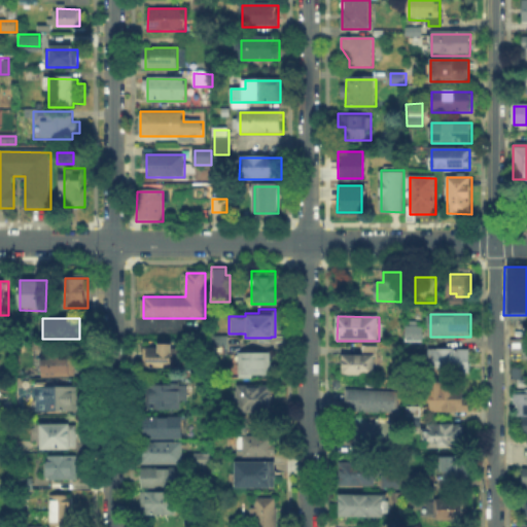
[(408,328),(423,328),(423,342),(408,342),(408,328)]
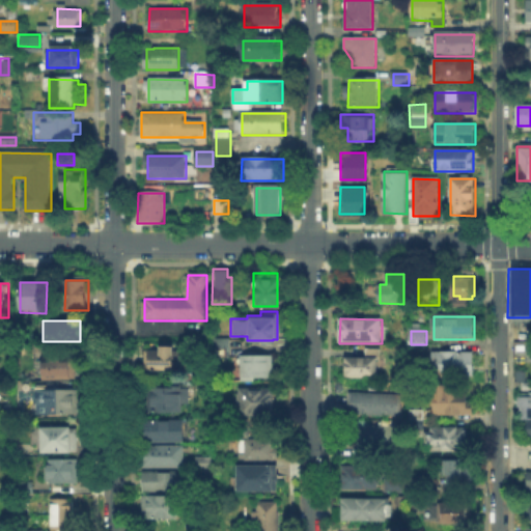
[(228,337),(212,336),(211,354),(227,354),(228,337)]
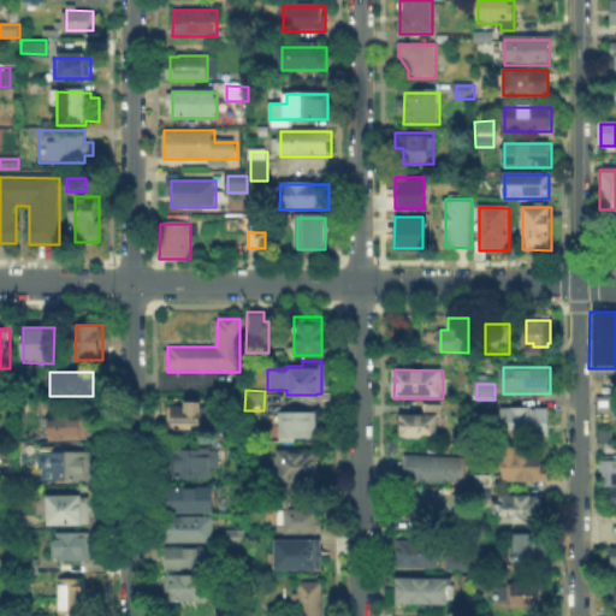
[(205,401),(205,408),(218,408),(218,431),(166,431),(166,408),(184,408),(184,401),(205,401)]
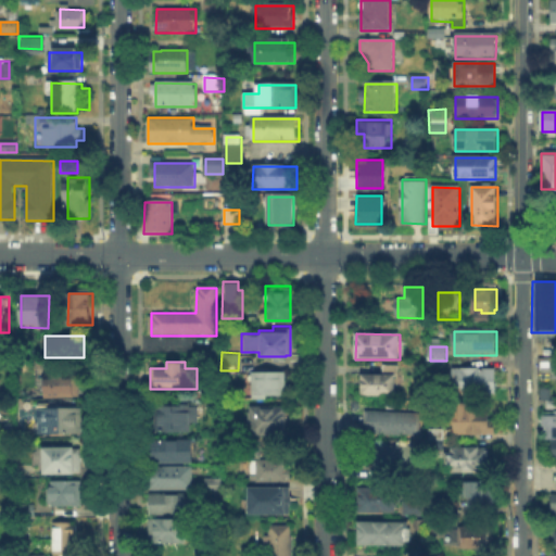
[(395,396),(362,396),(362,377),(384,377),(384,365),(401,365),(401,378),(395,378),(395,396)]
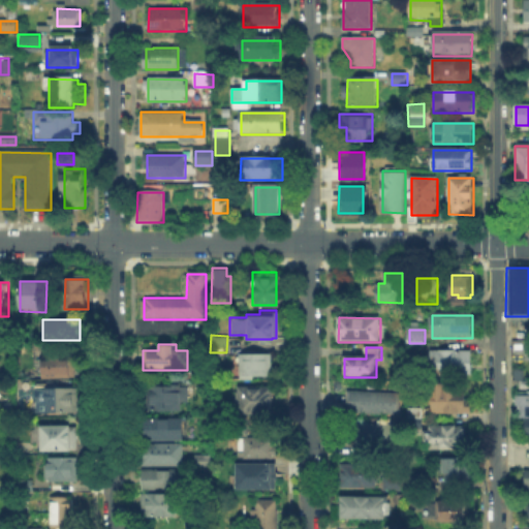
[(472,353),(471,375),(430,375),(430,353),(472,353)]
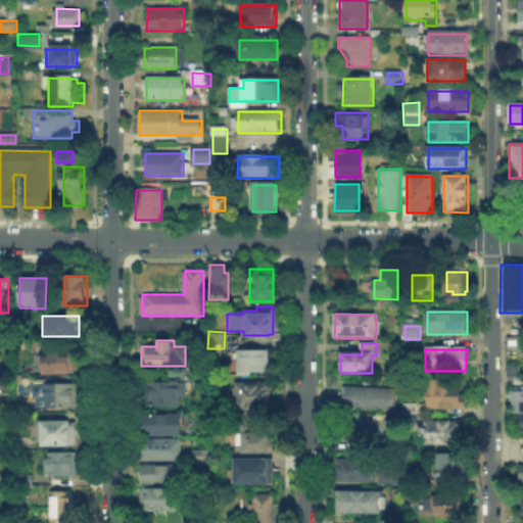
[(269,351),(269,373),(239,373),(239,351),(269,351)]
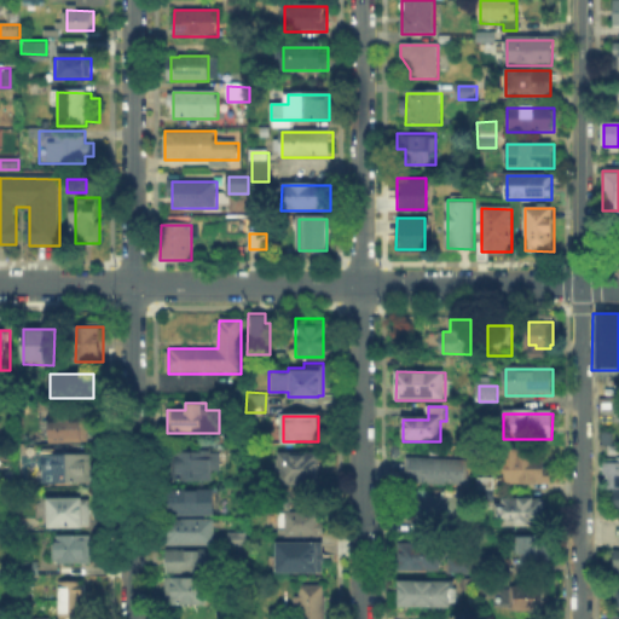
[(92,420),(92,443),(53,441),(55,420),(92,420)]
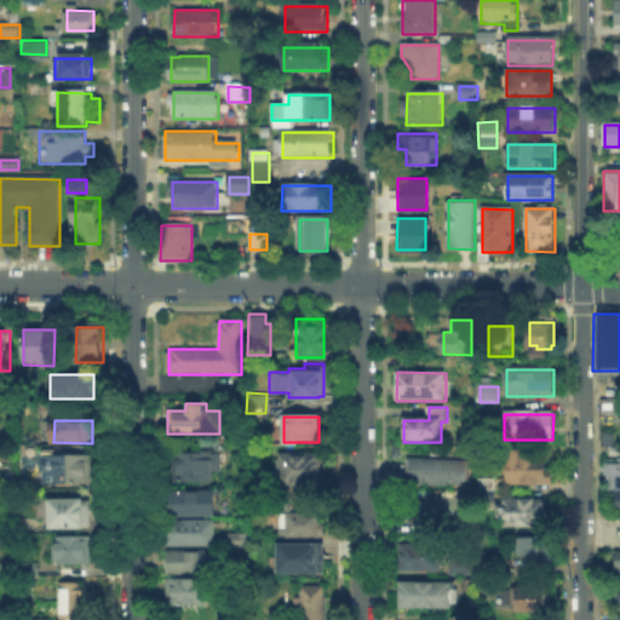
[(614,445),(609,445),(602,445),(603,432),(614,432),(614,445)]
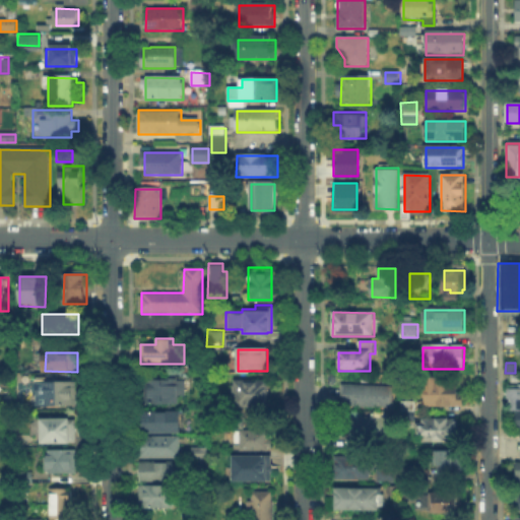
[(143,403),(143,380),(187,381),(186,403),(143,403)]
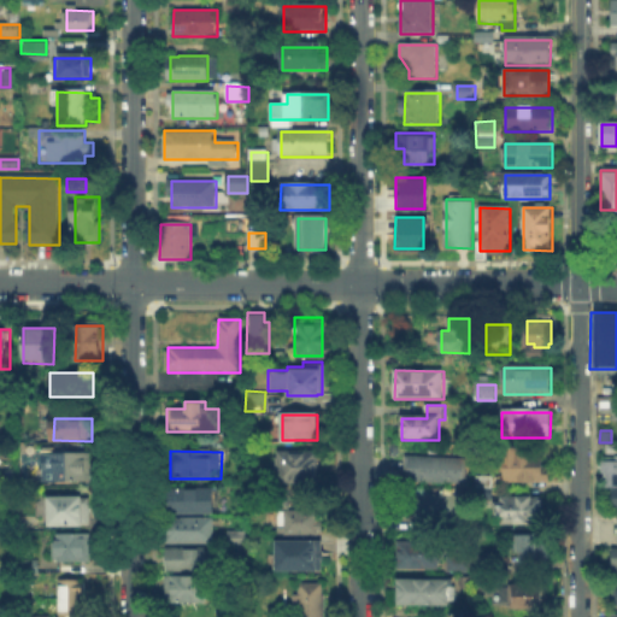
[(278,482),(278,452),(321,452),(321,482),(278,482)]
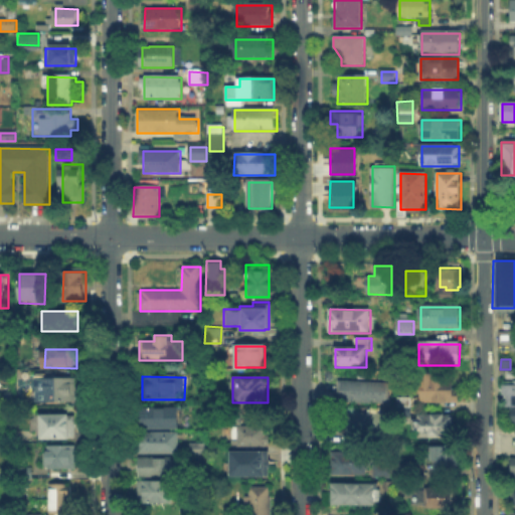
[(78,378),(77,401),(38,400),(38,378),(78,378)]
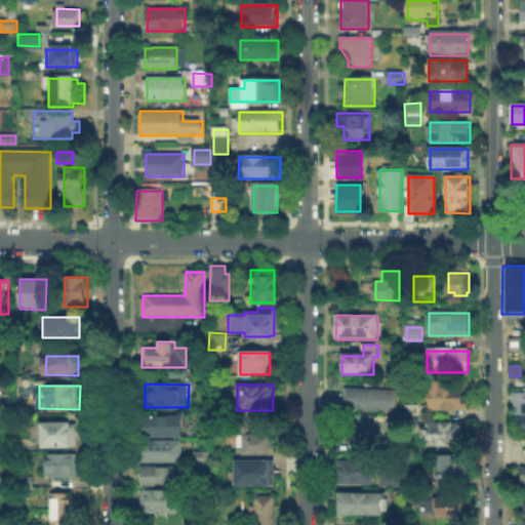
[(466,387),(466,410),(432,410),(432,387),(466,387)]
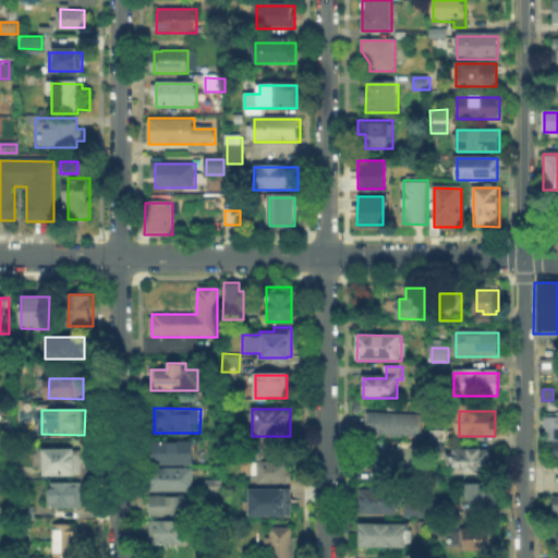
[(366,437),(366,414),(424,414),(423,437),(366,437)]
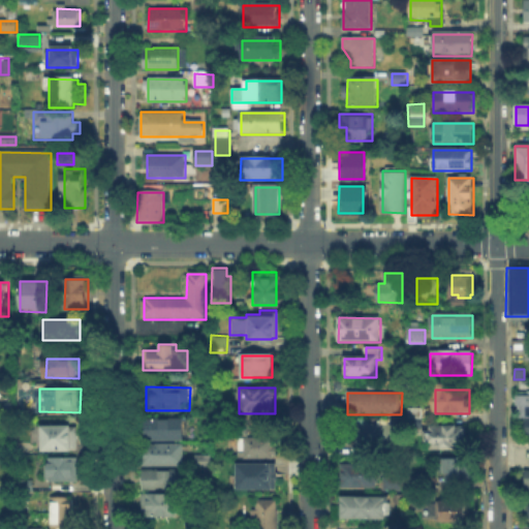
[(528,416),(516,416),(516,393),(528,393),(528,416)]
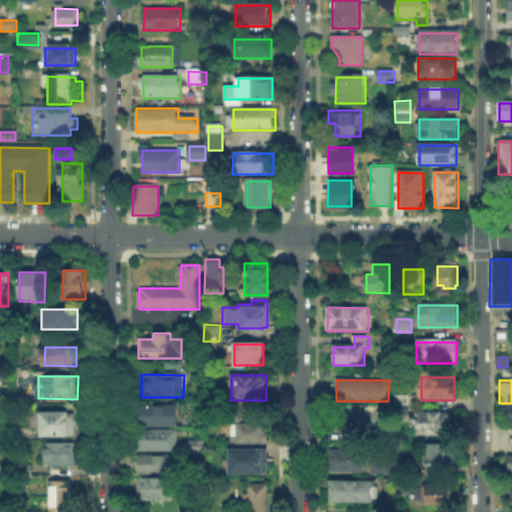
[(396,397),(409,397),(409,411),(396,411),(396,397)]
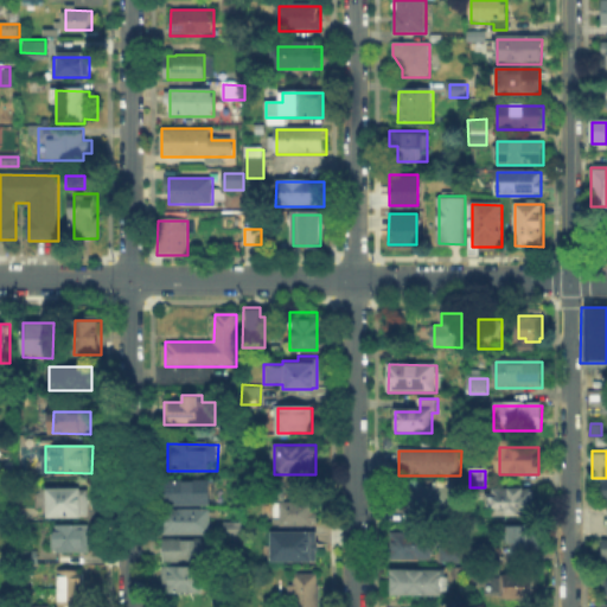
[(166,504),(166,479),(212,480),(212,504),(166,504)]
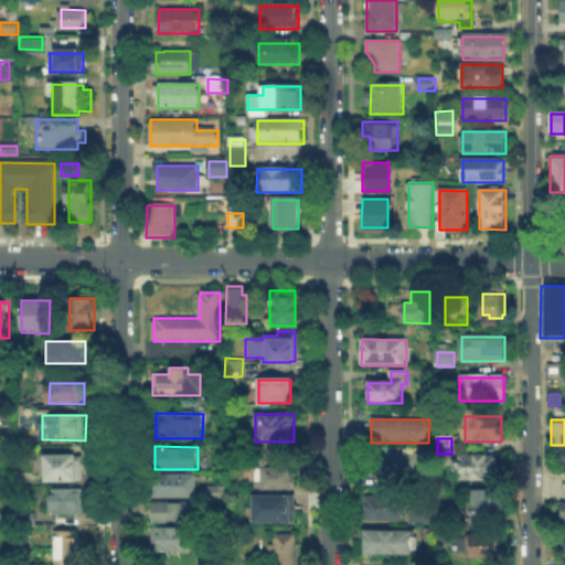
[(381,481),(381,452),(425,452),(425,481),(381,481)]
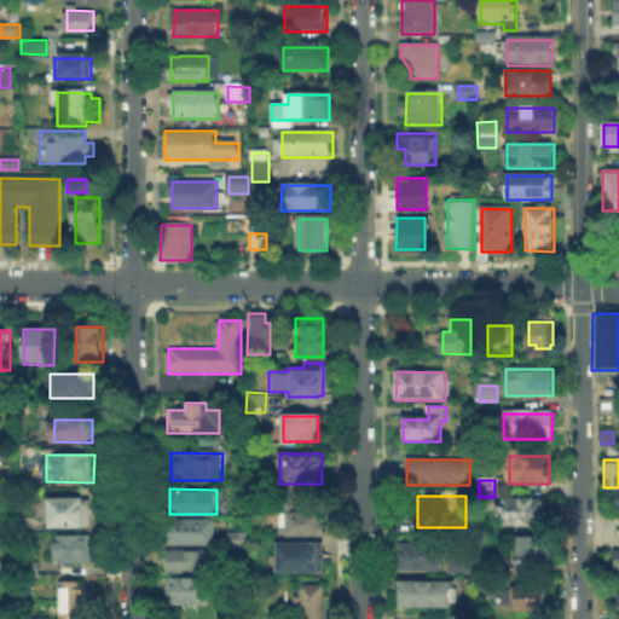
[(94,498),(94,520),(109,520),(109,532),(88,532),(88,528),(51,528),(52,498),(94,498)]
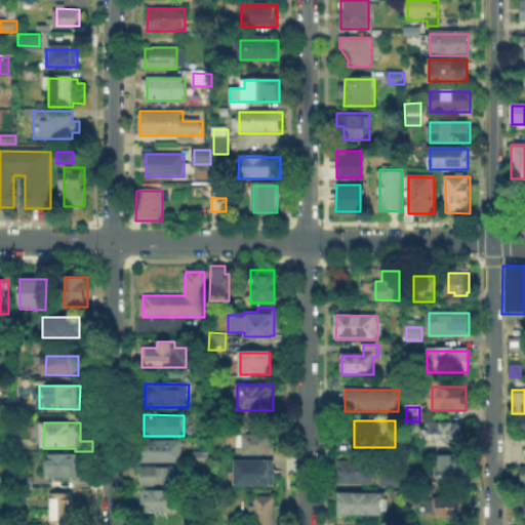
[(461,426),(461,447),(423,447),(423,426),(461,426)]
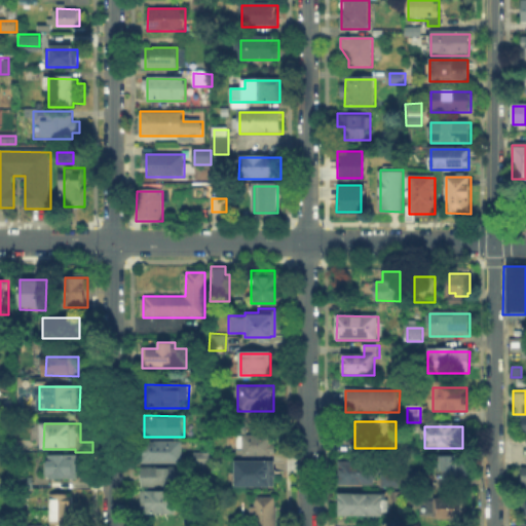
[(276,438),(276,456),(243,456),(243,438),(276,438)]
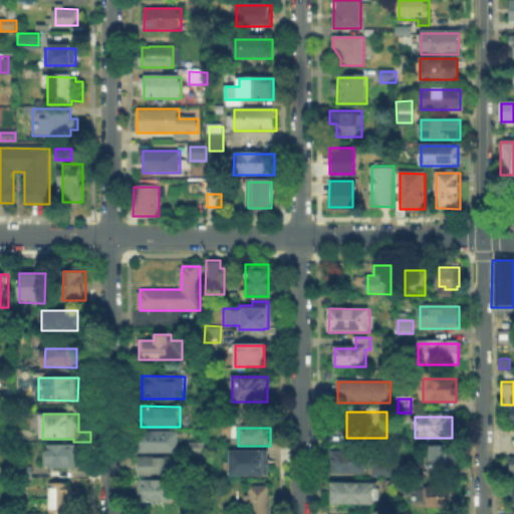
[(140,452),(141,431),(180,432),(180,452),(140,452)]
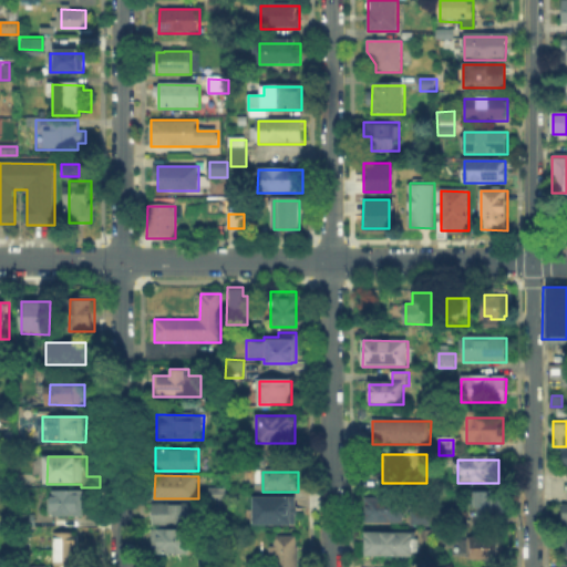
[(225,491),(225,504),(213,504),(213,491),(225,491)]
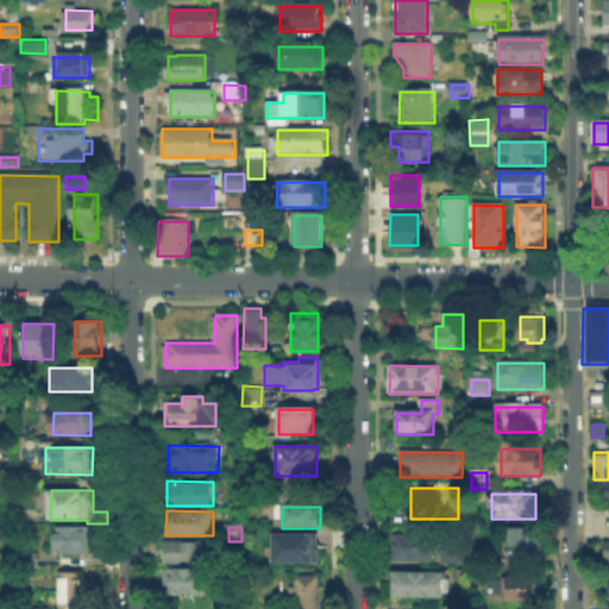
[(90,529),(90,554),(57,554),(57,528),(90,529)]
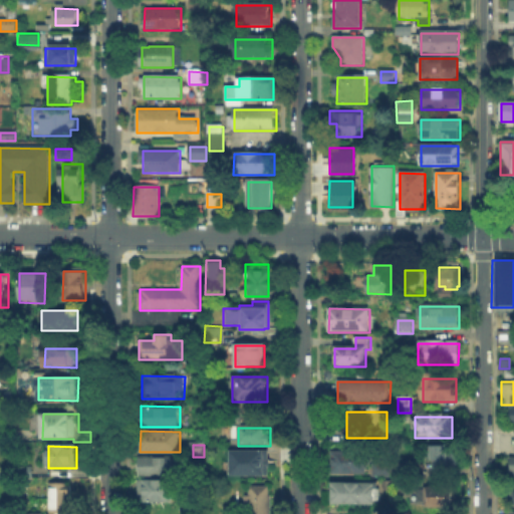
[(450,448),(450,469),(425,470),(425,479),(414,479),(414,466),(424,467),(423,448),(450,448)]
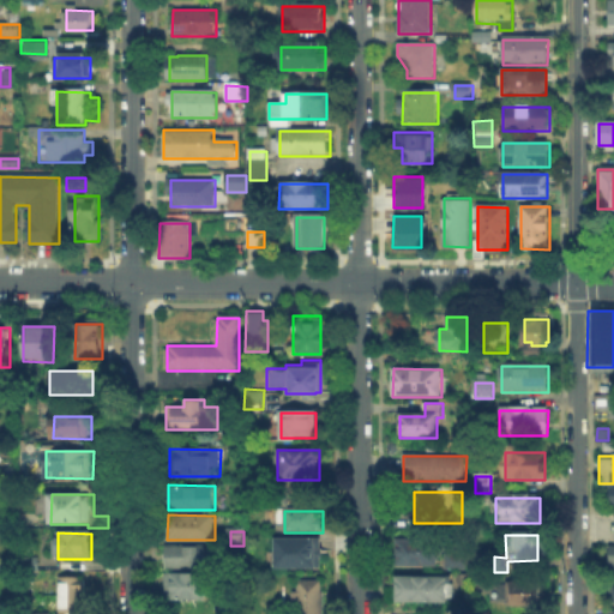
[(314,560),(314,566),(281,566),(281,551),(277,551),(277,539),(314,539),(314,560)]
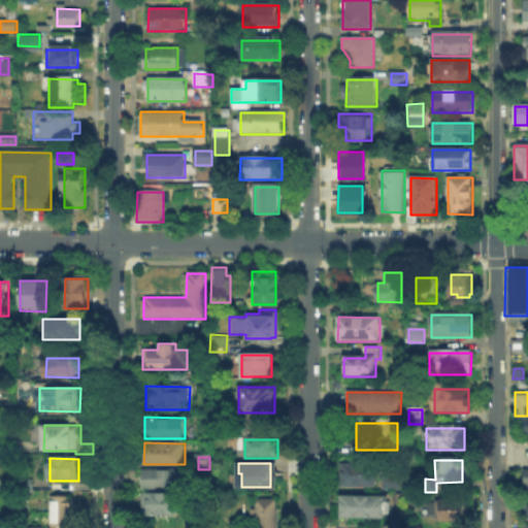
[(342,487),(342,465),(377,465),(377,488),(342,487)]
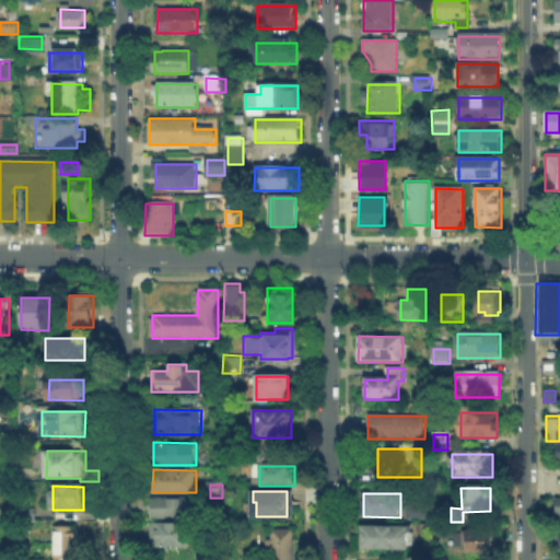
[(152,517),(152,499),(196,499),(196,517),(152,517)]
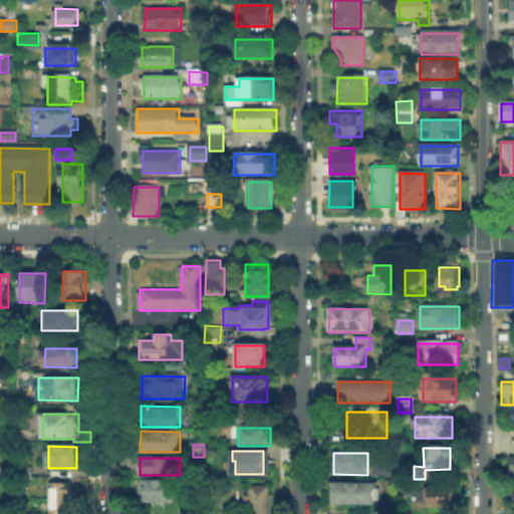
[(374,464),(393,464),(393,476),(374,476),(374,464)]
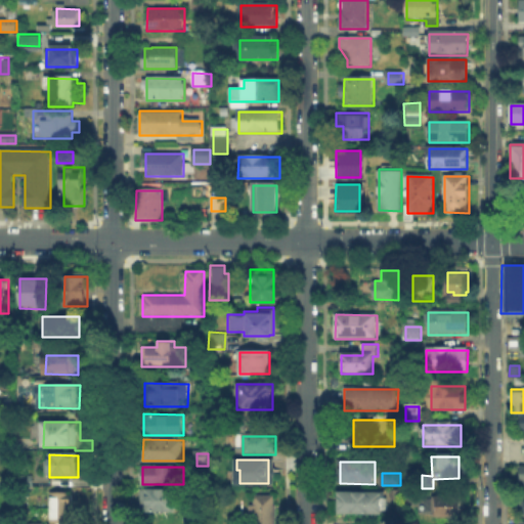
[(48,490),(47,522),(69,522),(69,490),(48,490)]
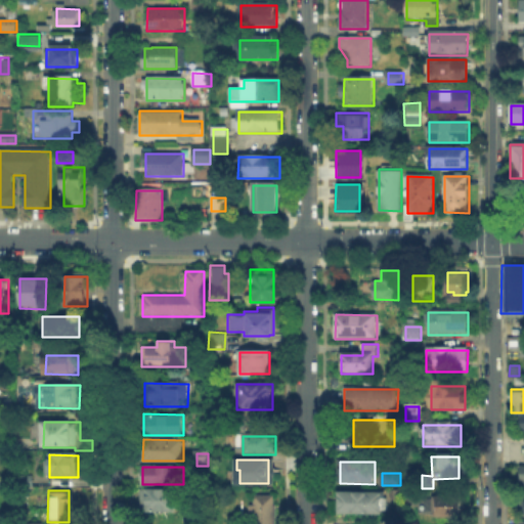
[(144,513),(144,490),(178,490),(178,513),(144,513)]
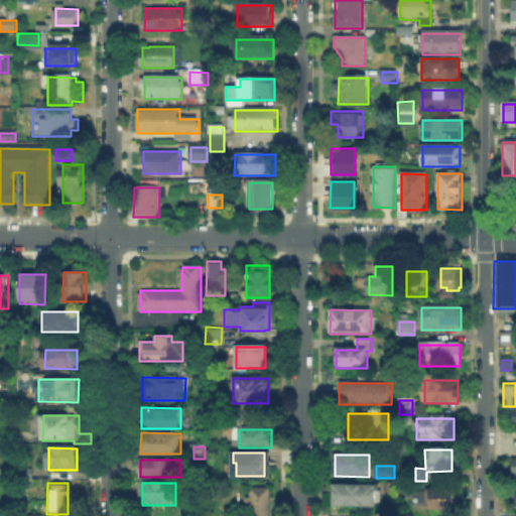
[(376,486),(376,507),(335,506),(335,486),(376,486)]
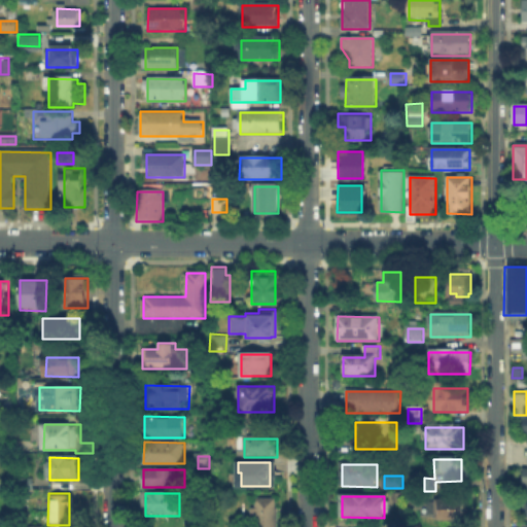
[(254,526),(254,499),(277,499),(277,526),(254,526)]
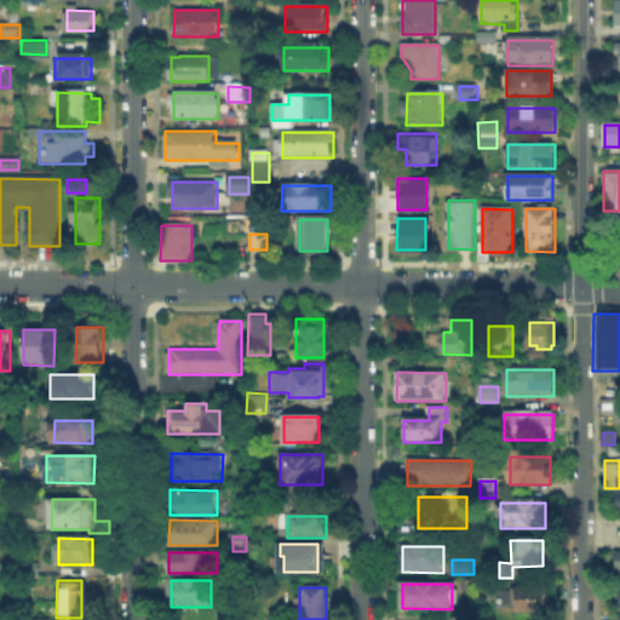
[(514,612),(514,589),(547,589),(547,612),(514,612)]
